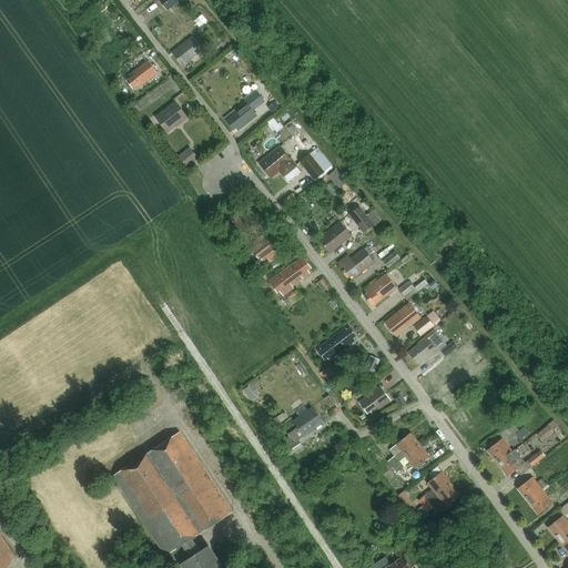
[(158,0),(166,11),(181,0),(158,0)]
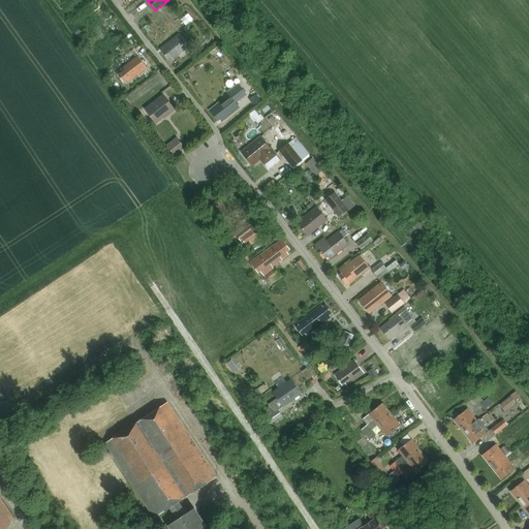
[(185,17),(190,22),(194,19),(189,12),(185,17)]
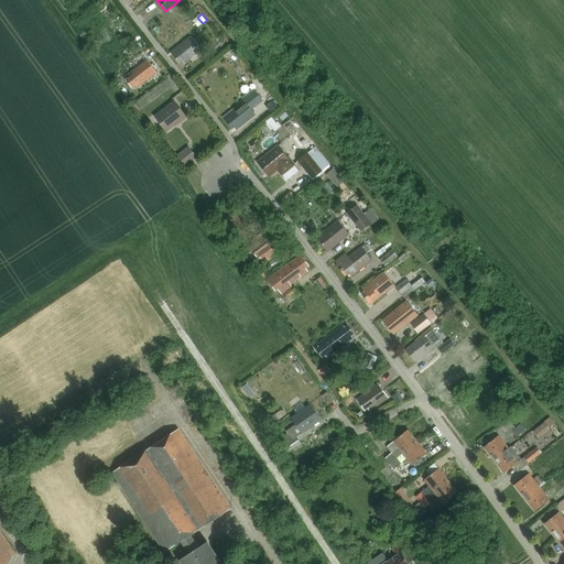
[(192,19),(187,22),(192,29),(197,25),(192,19)]
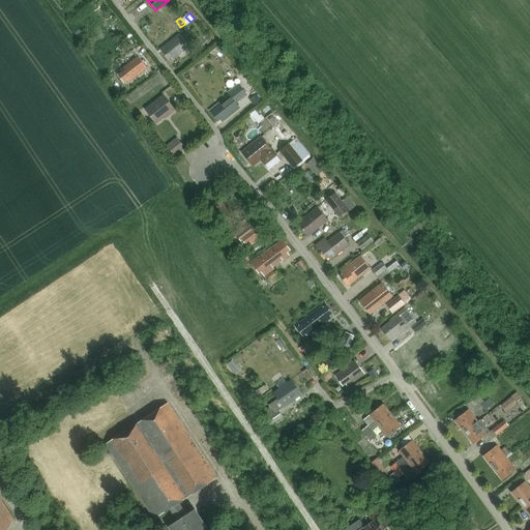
[(174,60),(189,47),(179,34),(160,50),(169,59),(172,57),(174,60)]
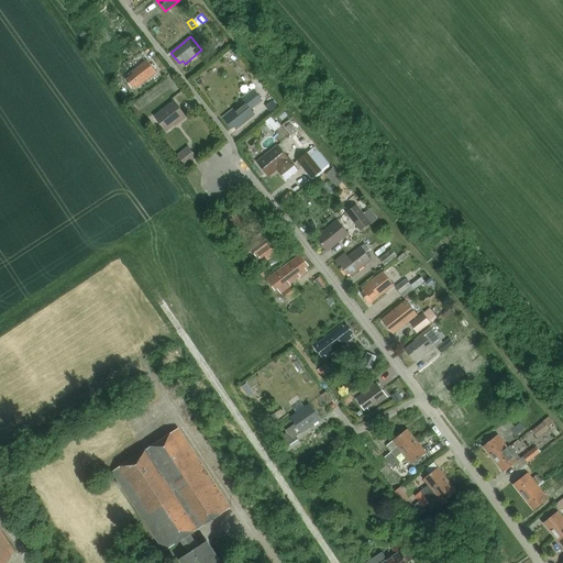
[(224,56),(229,64),(239,58),(233,50),(224,56)]
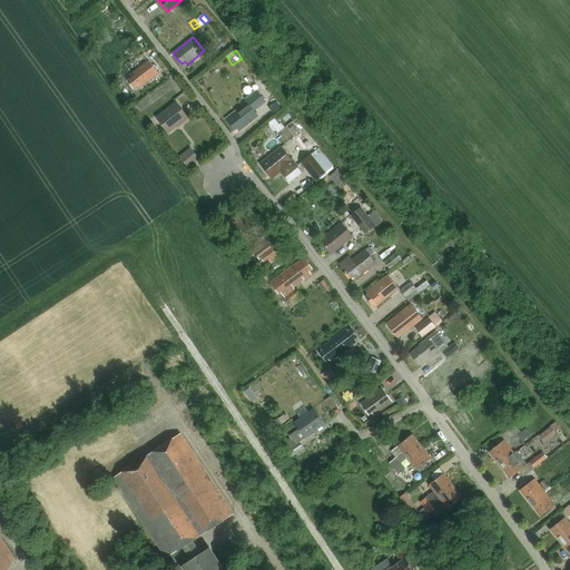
[(138,89),(159,74),(157,71),(159,70),(154,64),(151,65),(149,61),(134,72),(135,75),(127,80),(136,91),(139,89),(138,89)]
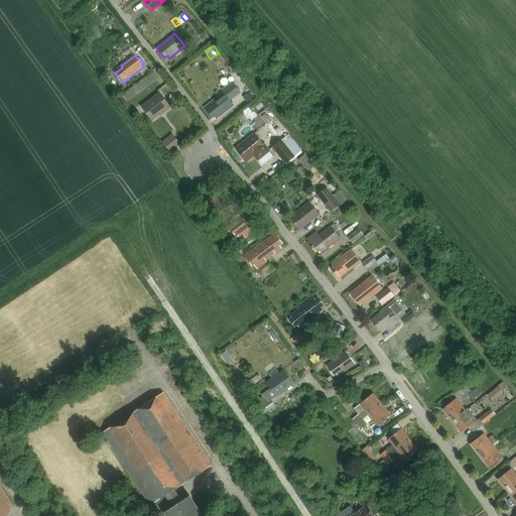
[(243,96),(251,90),(241,78),(233,84),(243,96)]
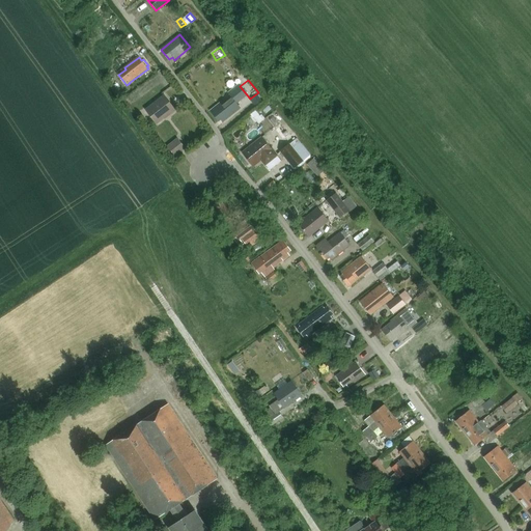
[(239,85),(228,93),(230,95),(235,103),(236,104),(247,95),(239,85)]
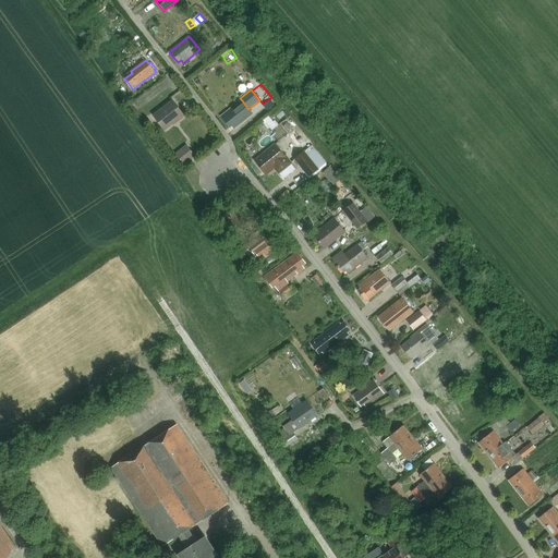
[(172,100),(154,116),(165,130),(176,121),(177,122),(184,116),(172,100)]
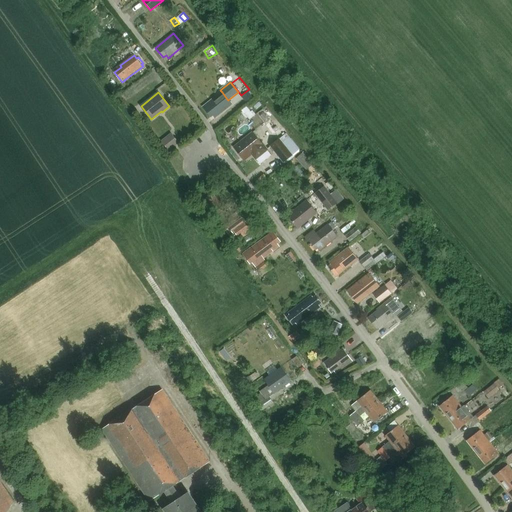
[(215,118),(231,104),(228,100),(227,99),(222,92),(203,107),(211,117),(213,115),(215,118)]
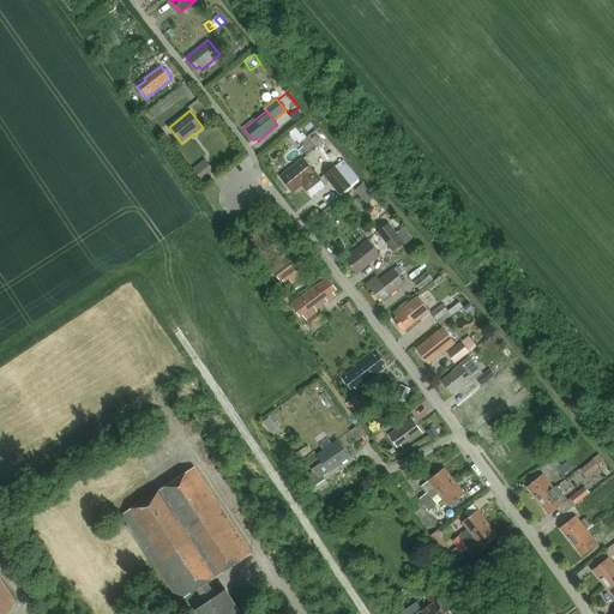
[(298,110),(290,116),(295,124),(304,116),(298,110)]
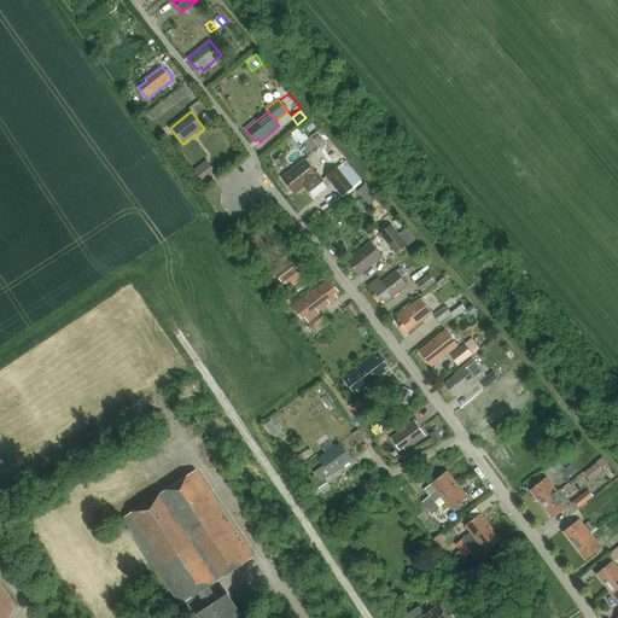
[(298,129),(291,135),(299,146),(309,139),(304,134),(303,135),(298,129)]
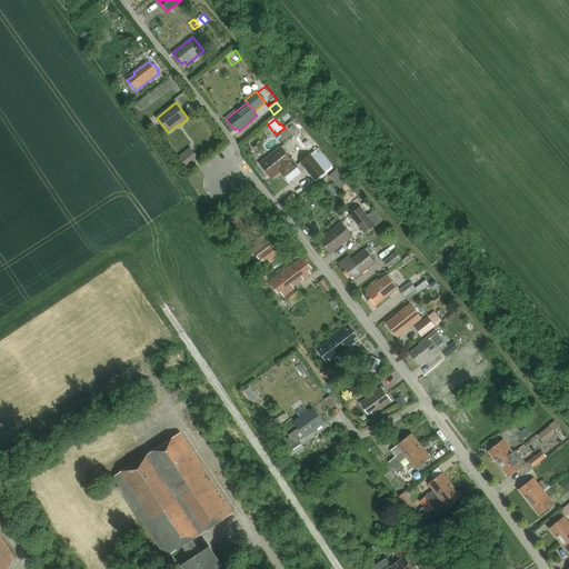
[(305,149),(309,147),(303,139),(299,142),(305,149)]
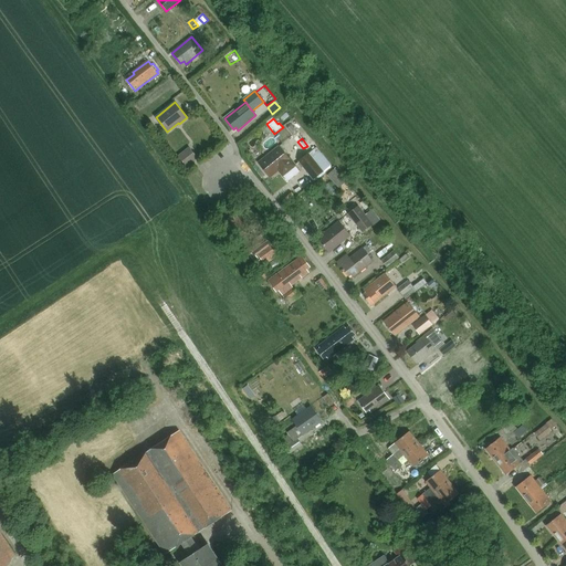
[(279,146),(258,163),(268,175),(270,173),(272,176),(279,170),(283,175),(294,166),(279,146)]
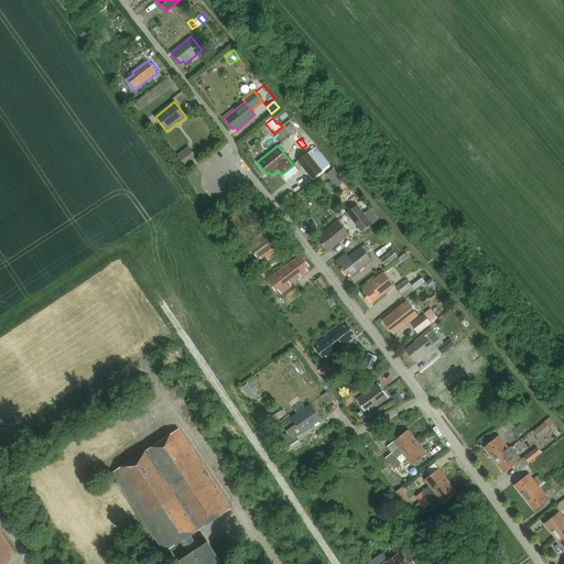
[(186,165),(197,158),(190,149),(180,156),(186,165)]
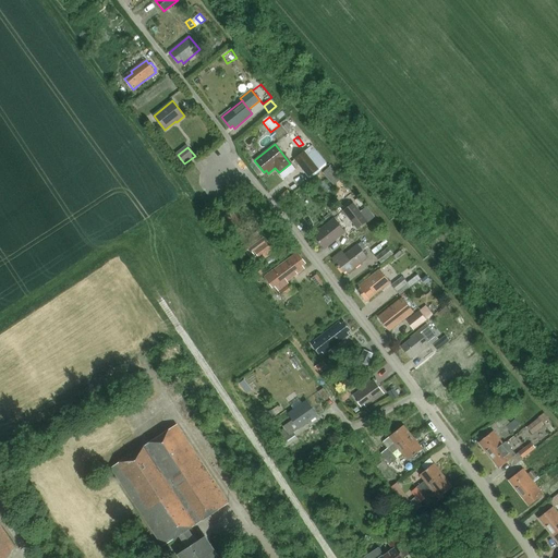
[(320,169),(305,150),(295,159),(310,178),(320,169)]
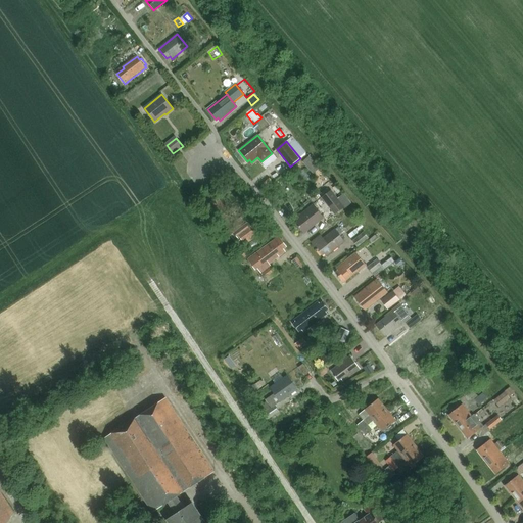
[(310,155),(302,161),(314,174),(320,168),(310,155)]
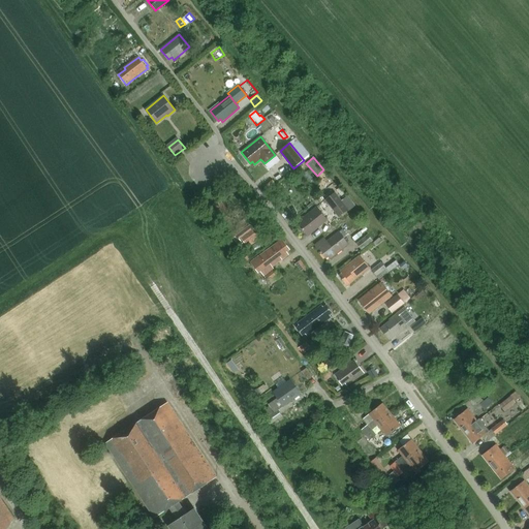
[(213,201),(220,198),(214,188),(207,191),(213,201)]
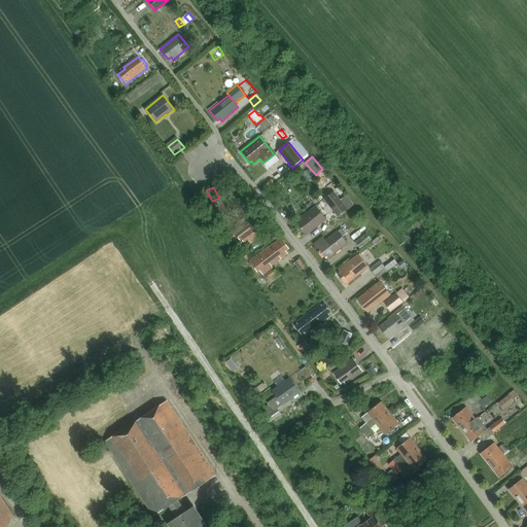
[(338,217),(347,209),(340,200),(334,191),(323,200),(338,217)]
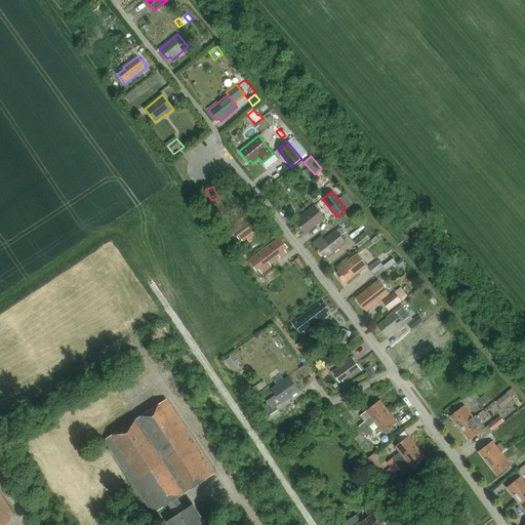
[(346,194),(338,199),(346,208),(353,204),(346,194)]
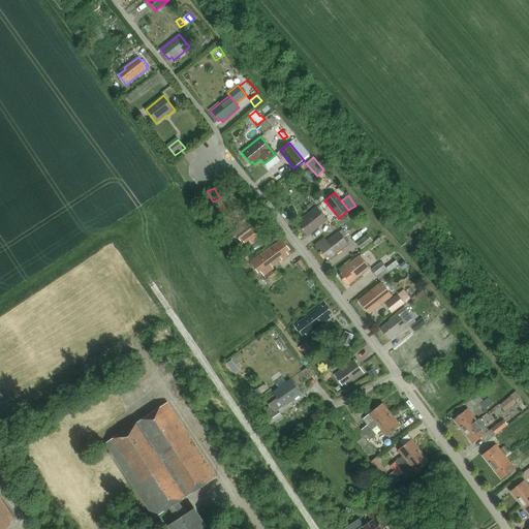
[(226,210),(221,200),(215,205),(220,213),(226,210)]
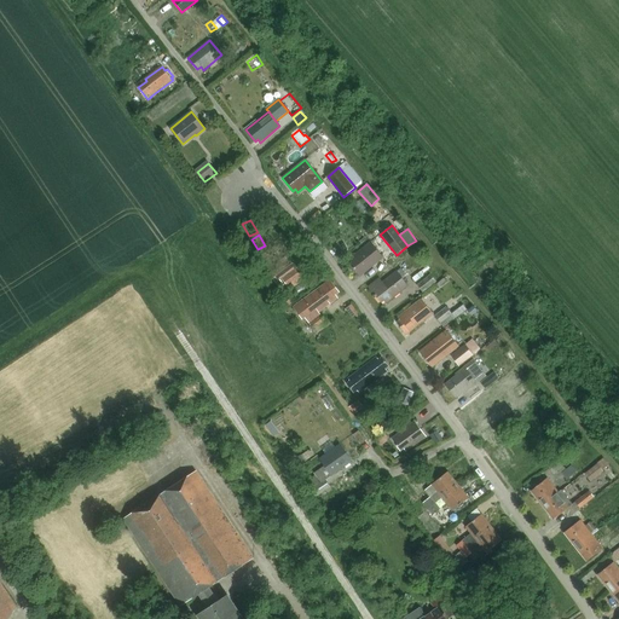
[(343,249),(352,243),(348,237),(339,243),(343,249)]
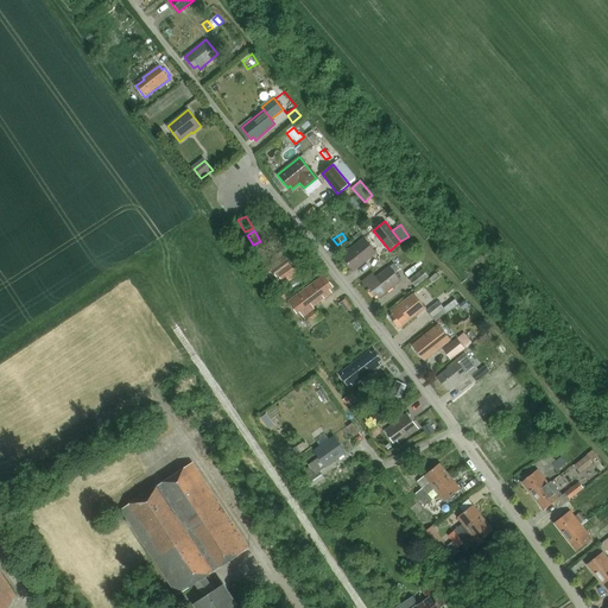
[(377,253),(368,244),(365,239),(343,255),(346,258),(344,260),(352,268),(354,266),(356,268),(377,253)]
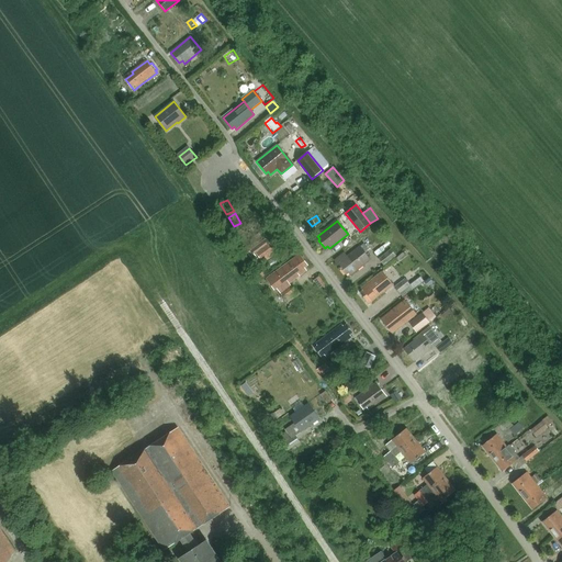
[(271,246),(271,245),(273,243),(271,240),(269,242),(261,233),(243,247),(250,257),(254,255),(256,257),(271,246)]
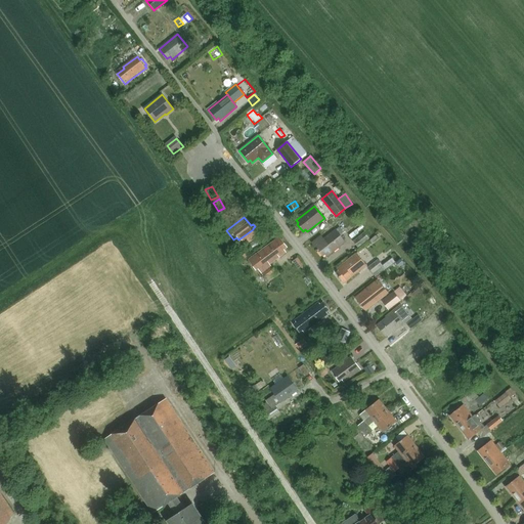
[(326,257),(346,243),(340,234),(343,231),(336,223),(323,233),(326,237),(324,238),(321,235),(312,243),(318,251),(322,256),(324,255),(326,257)]
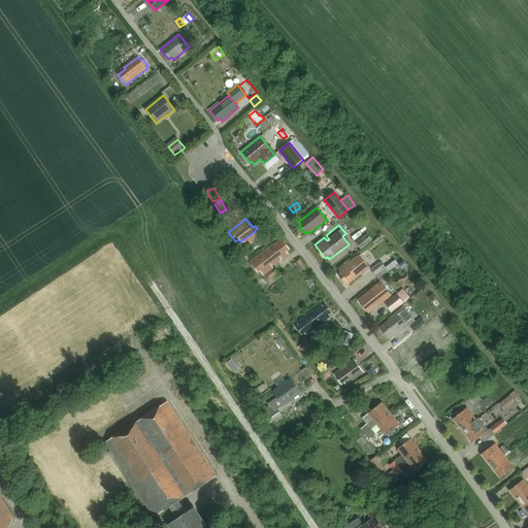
[(255,231),(240,241),(245,248),(260,237),(255,231)]
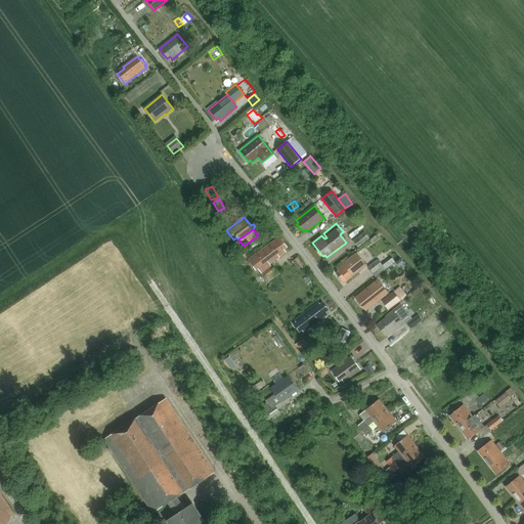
[(358,248),(369,238),(364,232),(353,242),(358,248)]
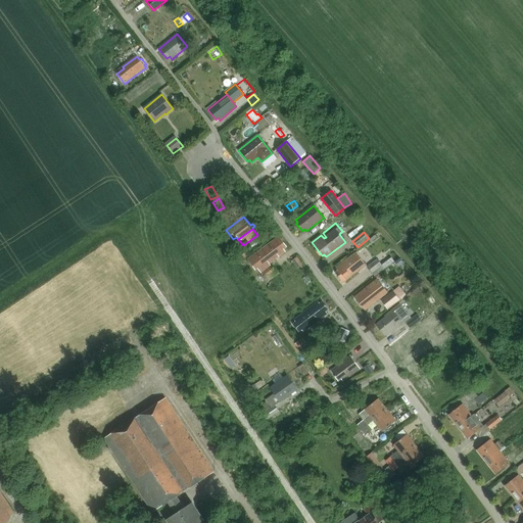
[(283,249),(286,247),(279,237),(248,259),(255,270),(258,268),(260,270),(285,252),(283,249)]
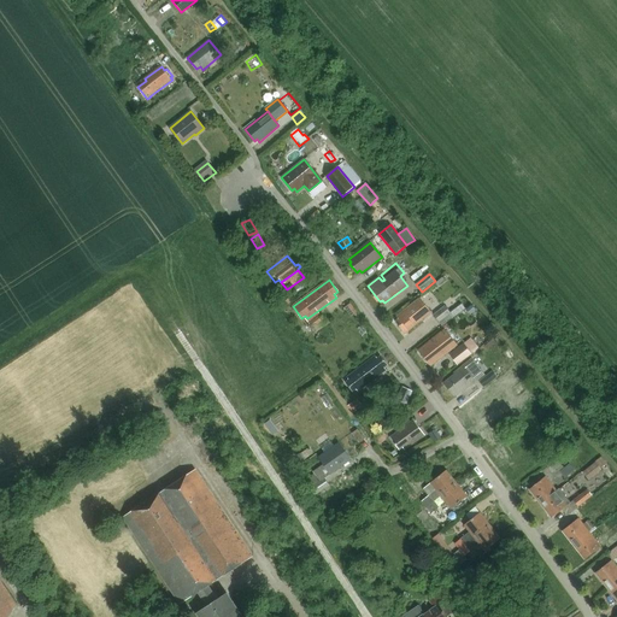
[(287,295),(282,300),(287,306),(292,301),(287,295)]
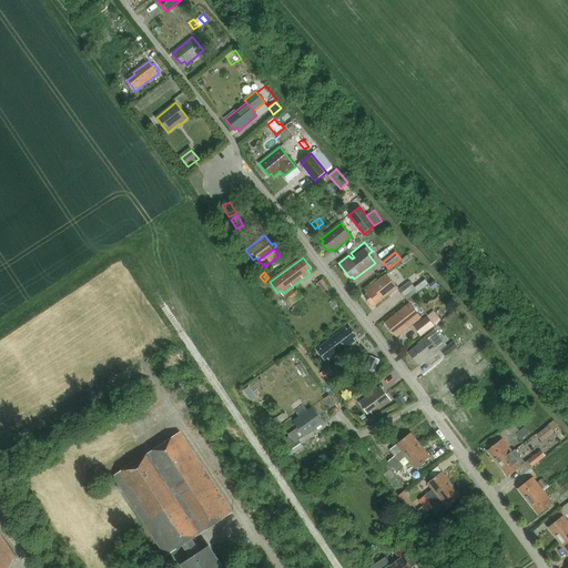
[(375,305),(397,287),(387,274),(365,292),(367,294),(364,296),(371,304),(374,302),(375,305)]
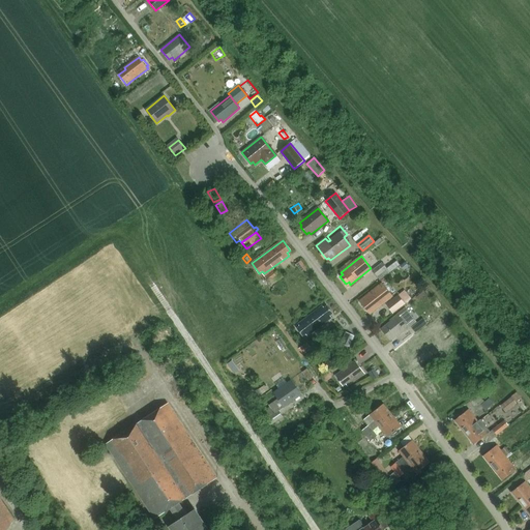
[(381,263),(372,271),(380,282),(381,281),(385,277),(389,273),(381,263)]
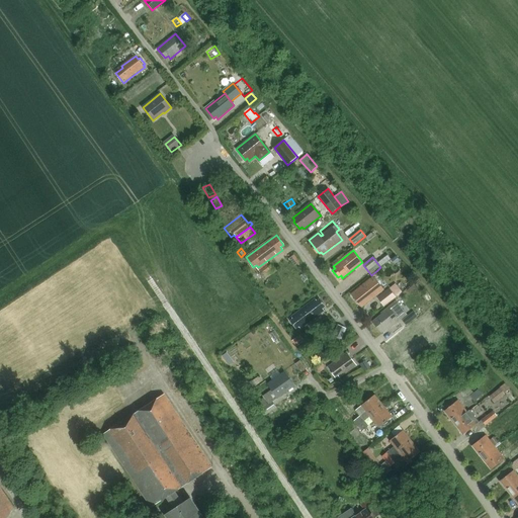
[(268,263),(259,270),(263,275),(272,269),(268,263)]
